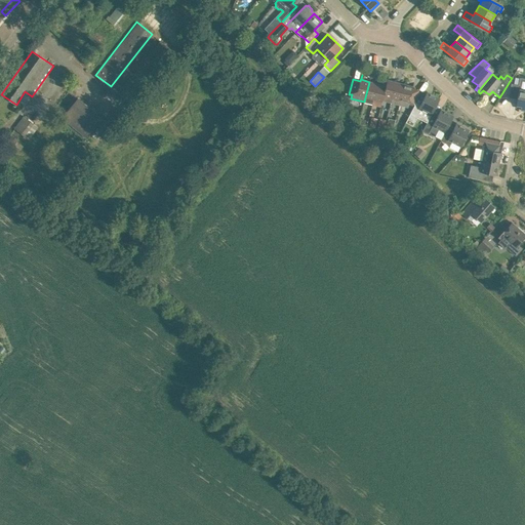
[(511,83),(509,97),(517,99),(516,106),(521,107),(520,110),(524,110),(524,78),(520,78),(518,85),(511,83)]
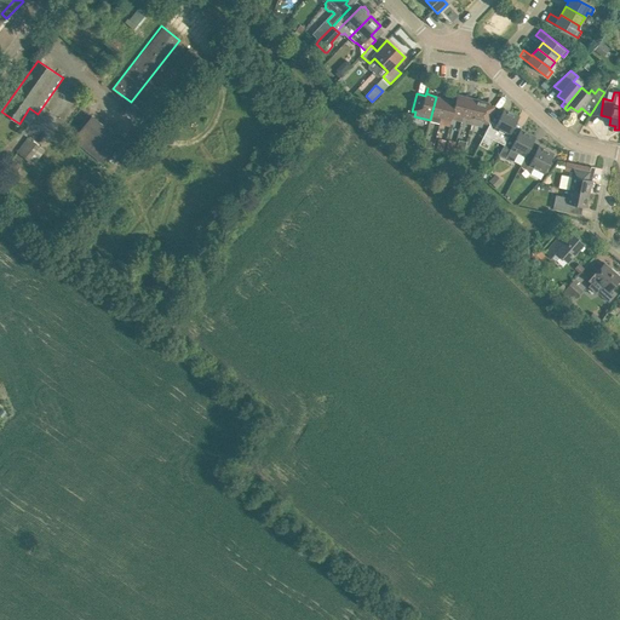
[(452,119),(461,121),(468,97),(458,95),(455,102),(449,125),(451,125),(452,119)]
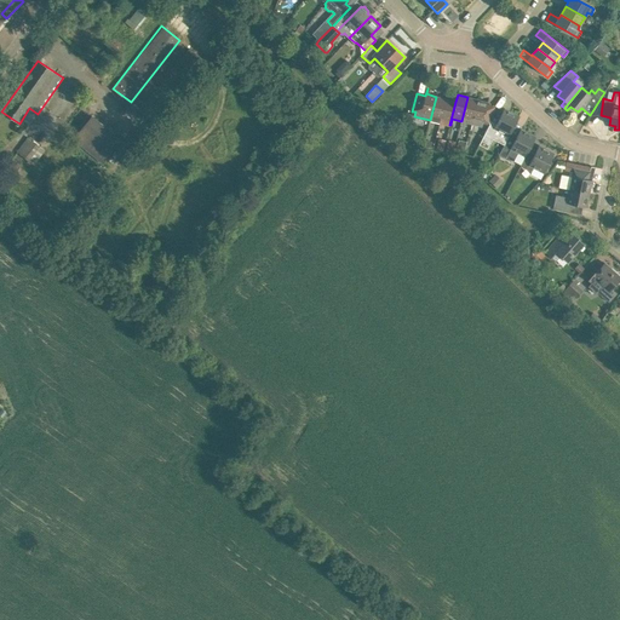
[(430,120),(440,122),(446,99),(436,97),(430,120)]
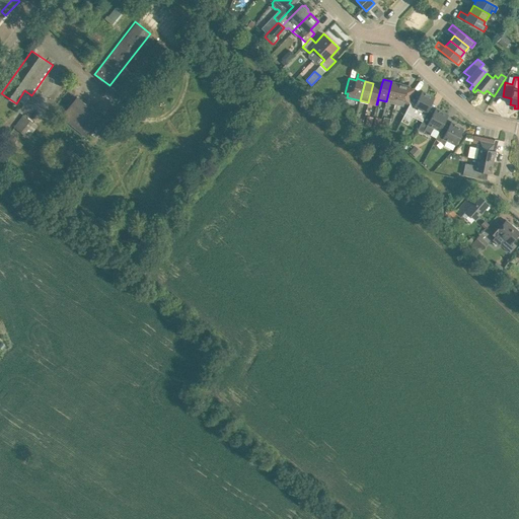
[(391,81),(386,101),(394,103),(399,83),(391,81)]
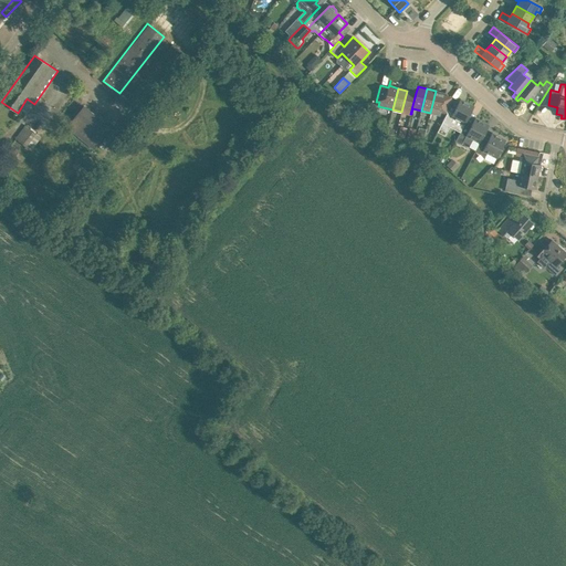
[(401,112),(410,114),(416,93),(407,91),(401,112)]
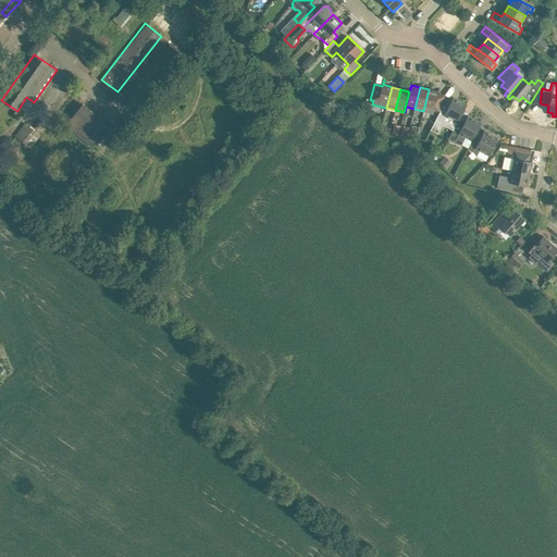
[(434,110),(440,111),(441,109),(438,108),(444,96),(437,94),(438,93),(429,89),(423,111),(433,113),(434,110)]
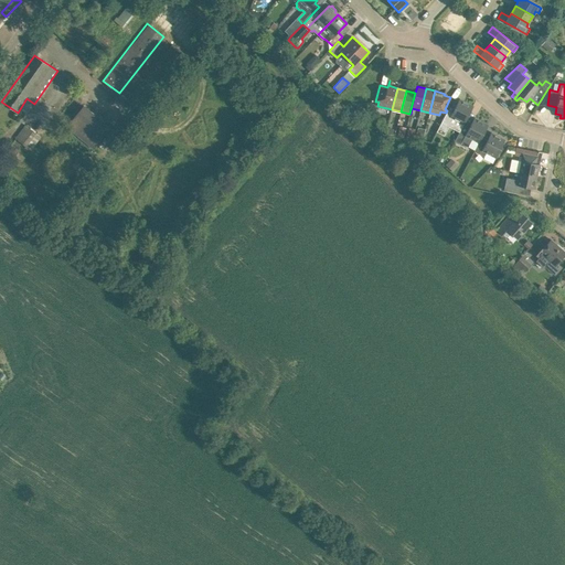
[(449,127),(459,131),(464,124),(472,106),(459,99),(452,113),(447,110),(446,113),(436,131),(444,136),(449,127)]
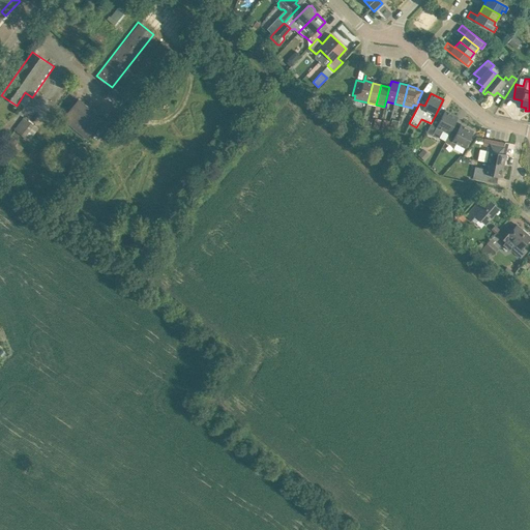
[(87,139),(102,119),(77,98),(61,119),(87,139)]
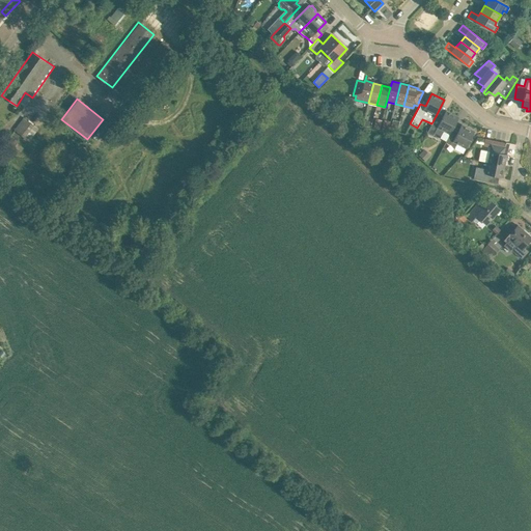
[(436,116),(431,123),(427,133),(432,136),(435,133),(441,136),(444,131),(449,134),(451,131),(458,117),(446,110),(441,119),(436,116)]
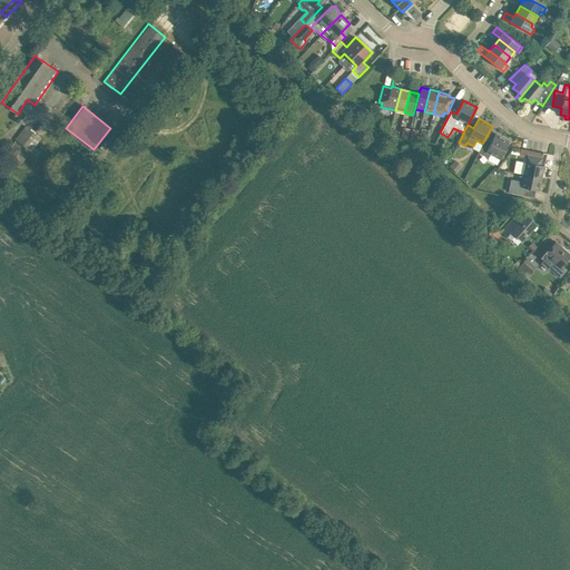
[(16,140),(31,151),(41,138),(26,127),(16,140)]
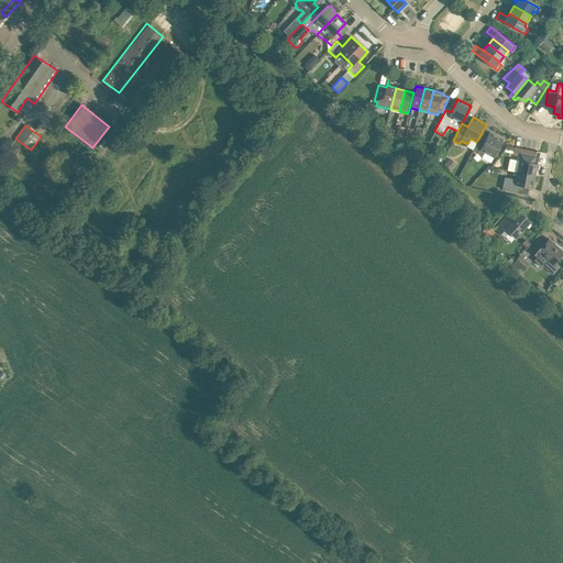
[(396,135),(403,138),(405,128),(398,125),(396,135)]
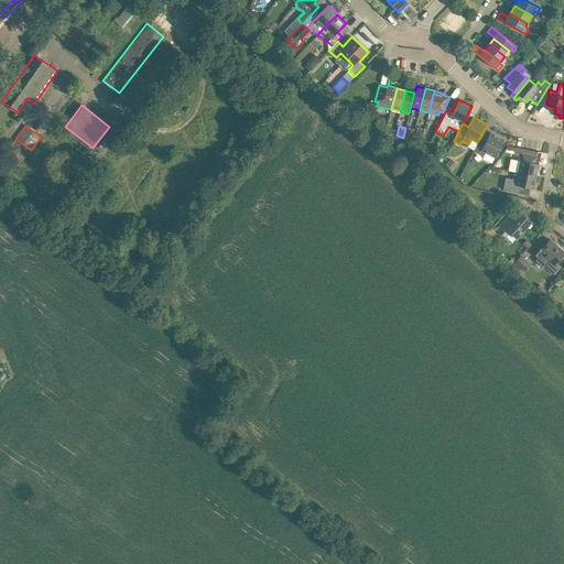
[(415,134),(423,136),(424,129),(416,127),(415,134)]
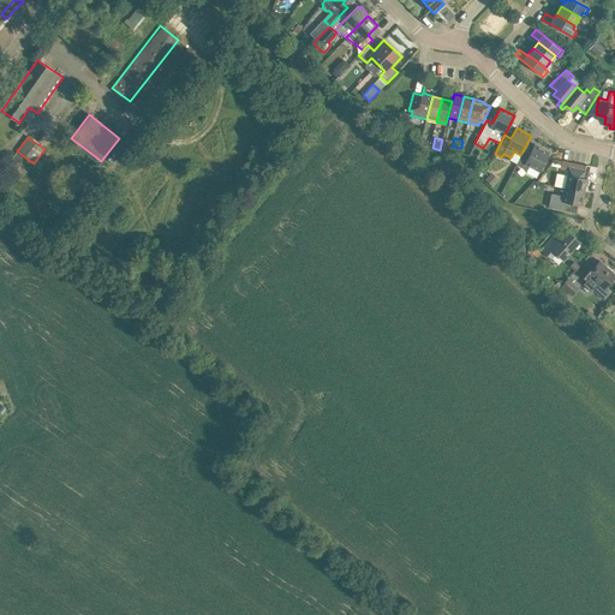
[(520,155),(515,165),(526,171),(529,166),(539,172),(549,151),(535,144),(530,154),(523,151),(520,155)]
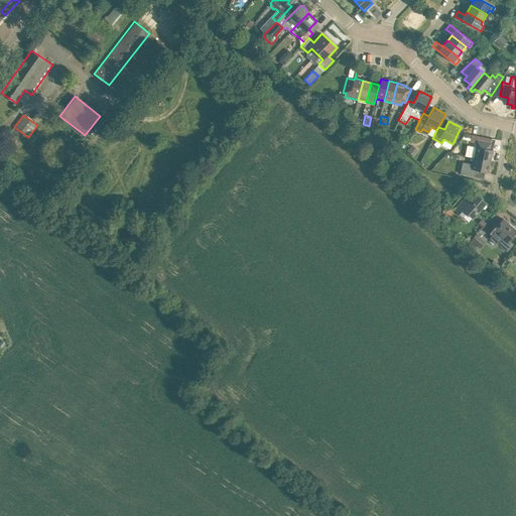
[(16,139),(18,137),(7,129),(3,135),(20,147),(23,143),(16,139)]
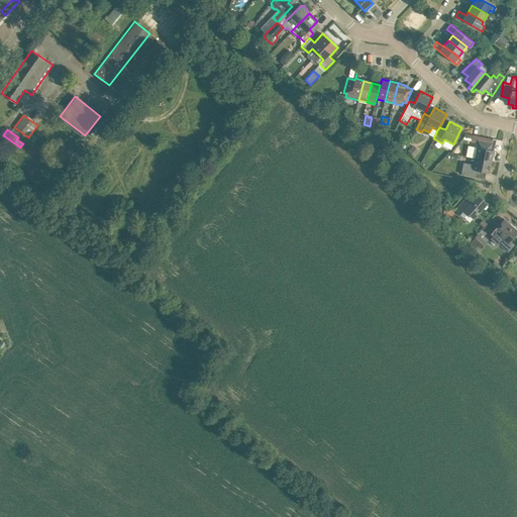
[(473,135),(472,138),(478,139),(478,140),(476,147),(477,147),(475,158),(492,162),(494,150),(491,149),(492,142),(493,139),(492,139),(473,135)]
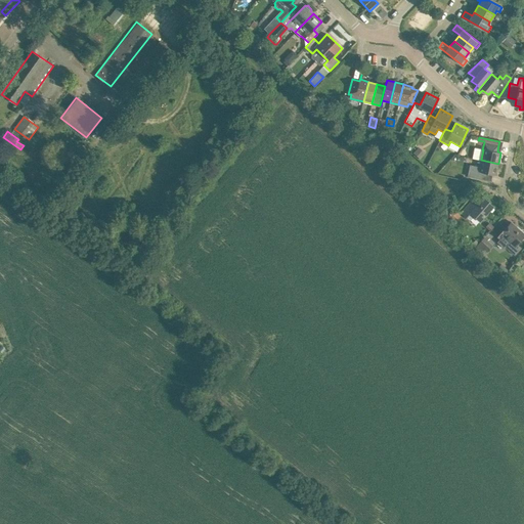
[(471,165),(468,176),(480,179),(482,172),(495,175),(498,164),(481,160),(479,167),(471,165)]
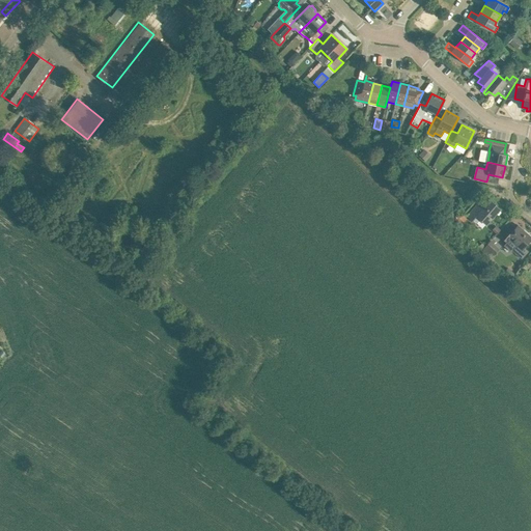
[(468,216),(475,222),(479,218),(486,224),(500,208),(490,200),(480,211),(475,206),(468,216)]
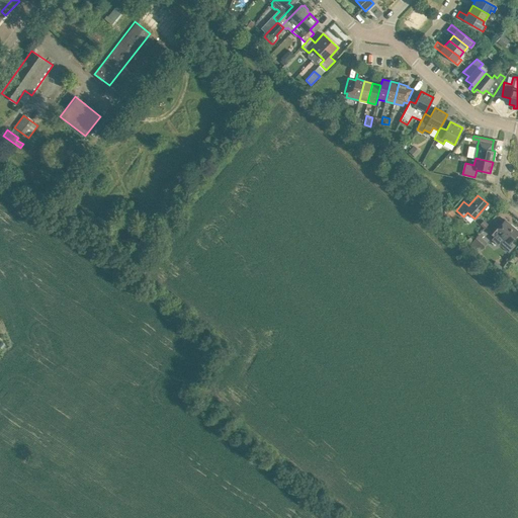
[(488,230),(495,237),(492,240),(499,246),(501,245),(509,252),(515,245),(511,242),(517,233),(517,231),(505,220),(500,225),(496,221),(488,230)]
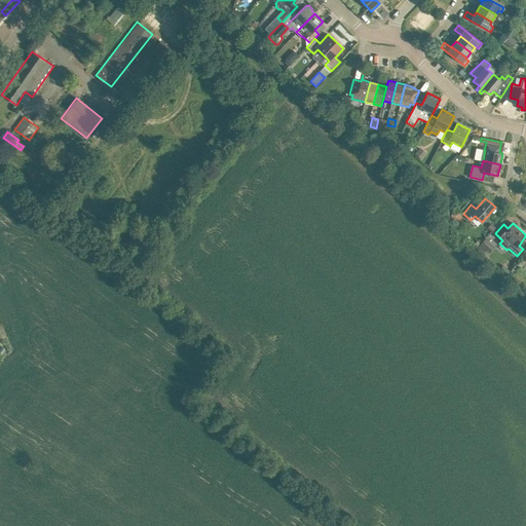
[(480,245),(485,250),(491,243),(488,241),(491,238),(488,236),(480,245)]
